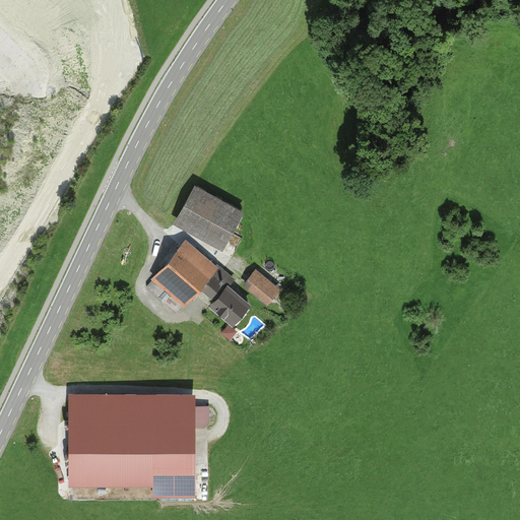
[(242,210),(193,185),(174,223),(221,248),(242,210)]
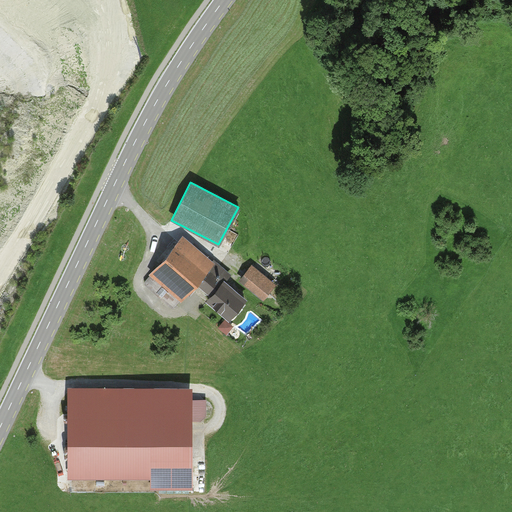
[(229,276),(182,236),(150,273),(180,299),(193,284),(207,296),(204,300),(227,320),(246,298),(225,280),(229,276)]
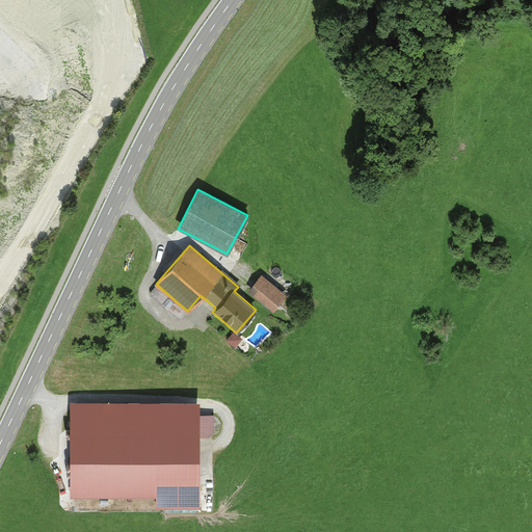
[(286,296),(261,275),(247,292),(273,312),(286,296)]
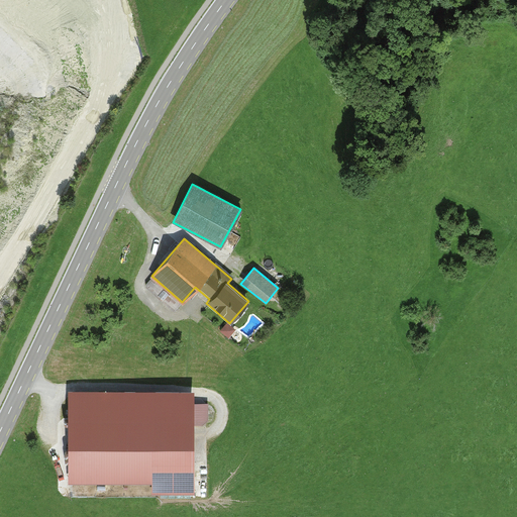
[(235,330),(227,324),(221,331),(229,338),(235,330)]
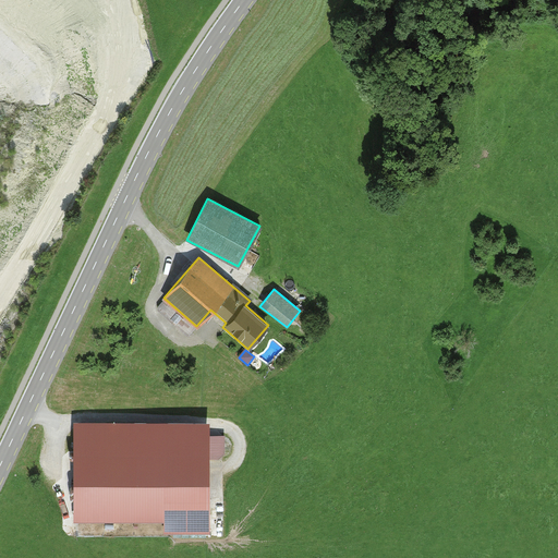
[(209,423),(74,423),(74,523),(165,523),(165,534),(209,534),(209,423)]
